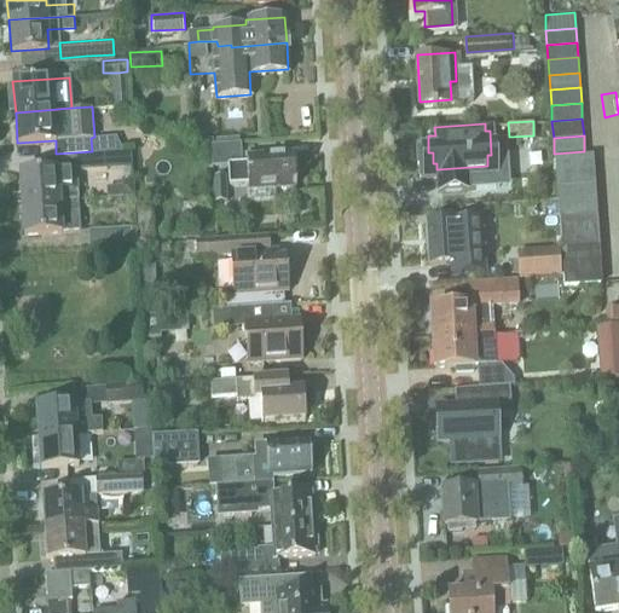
[(242,160),(241,140),(212,142),(213,161),(227,160),(229,180),(248,179),(248,185),(296,183),(294,150),(246,152),(246,160),(242,160)]
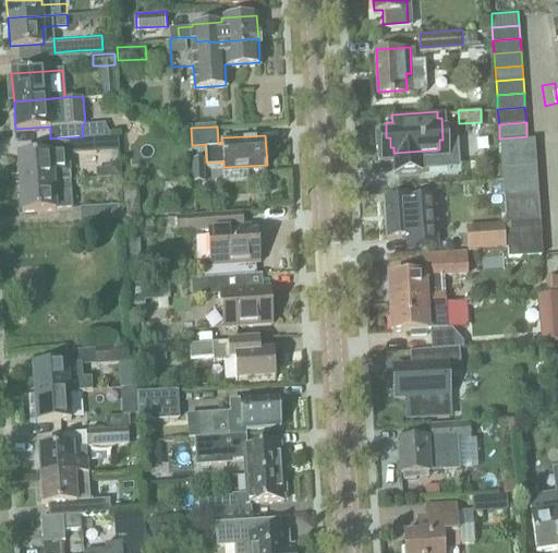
[(51,149),(16,153),(17,182),(55,179),(53,168),(71,167),(70,152),(105,148),(104,134),(83,136),(50,139),(51,149)]
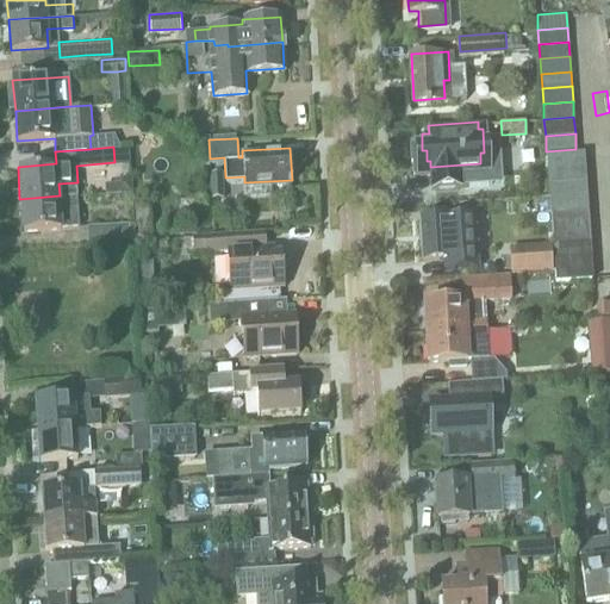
[(549,182),(584,180),(583,150),(548,154),(549,182)]
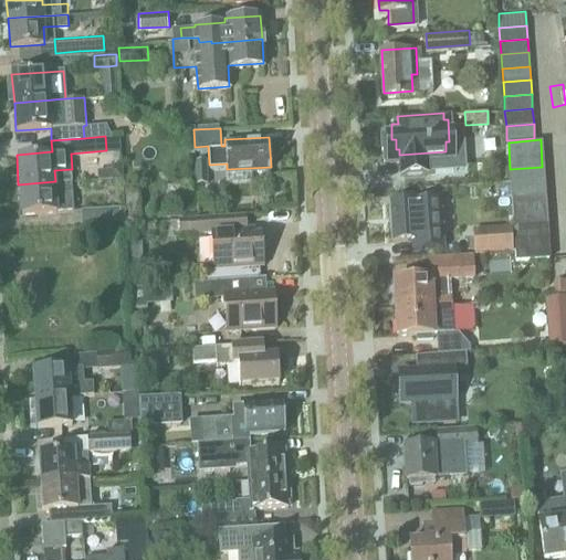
[(207,158),(195,159),(197,182),(208,181),(207,158)]
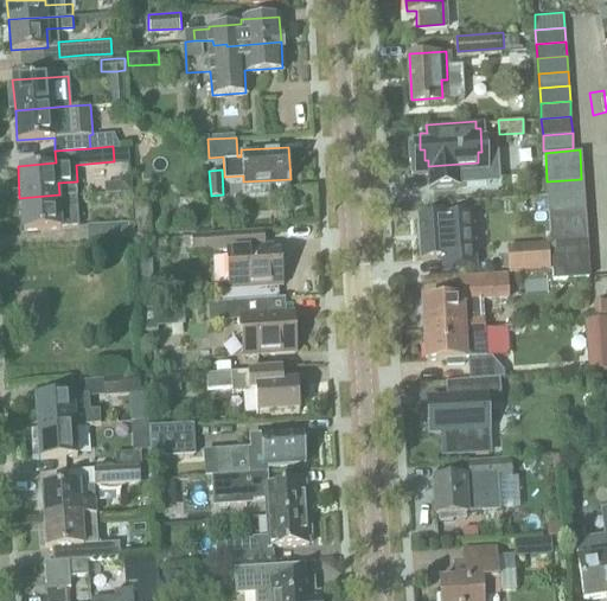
[(481,197),(481,177),(440,176),(440,196),(481,197)]
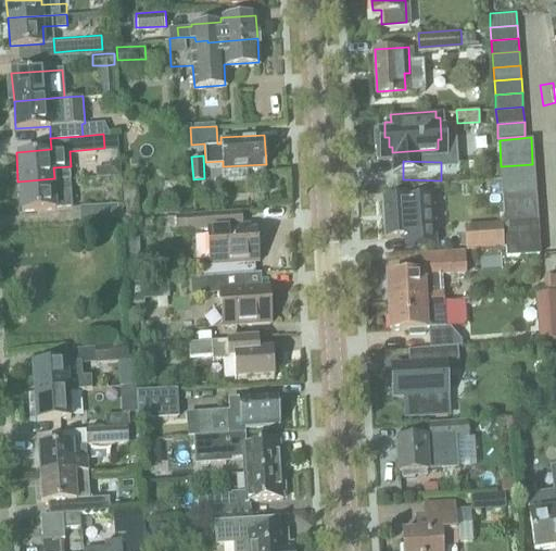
[(502,179),(533,176),(532,164),(501,166),(502,179)]
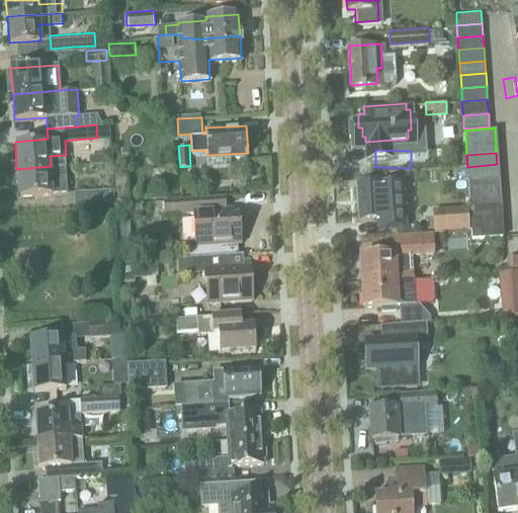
[(468,181),(498,179),(497,164),(467,167),(468,181)]
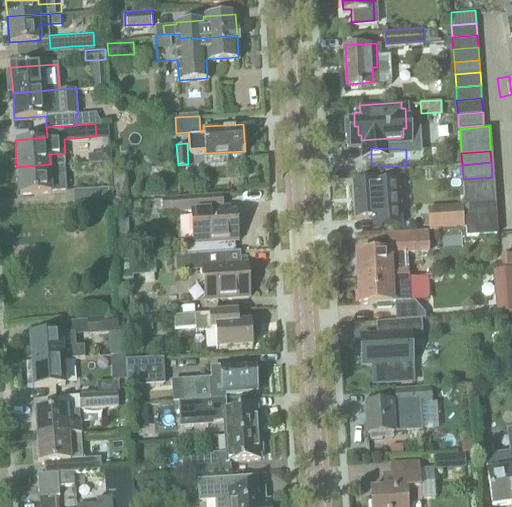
[(50,164),(16,167),(18,193),(52,191),(52,189),(65,188),(63,163),(50,164)]
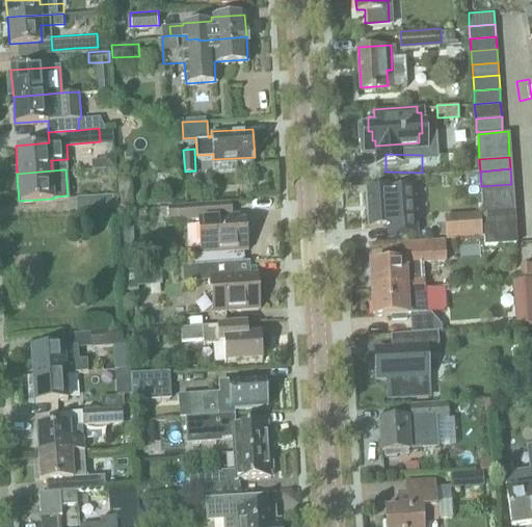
[(170,170),(164,175),(177,190),(182,186),(170,170)]
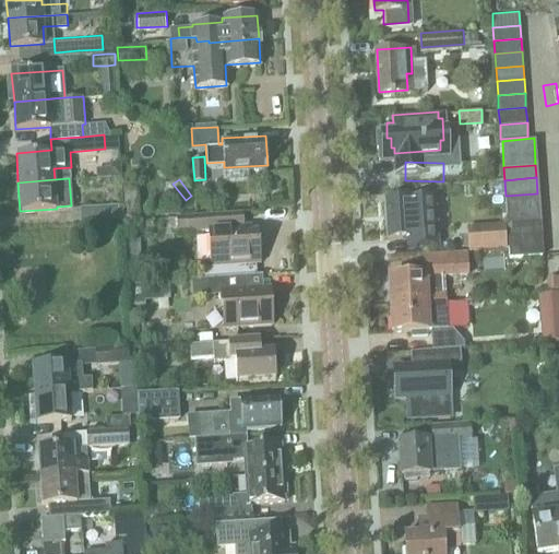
[(122,184),(125,214),(141,213),(140,183),(122,184)]
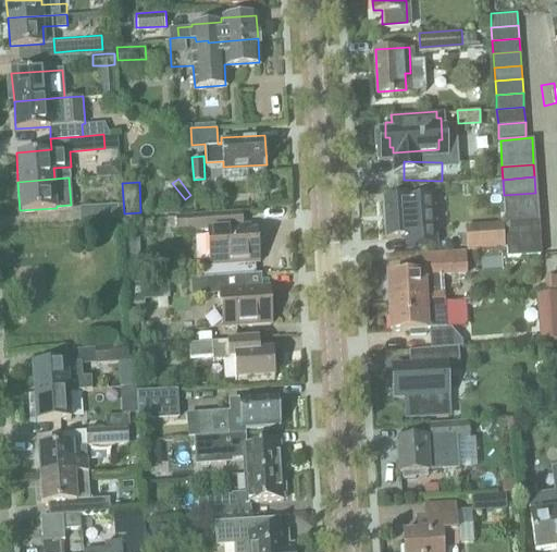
[(506,219),(537,216),(535,193),(504,195),(506,219)]
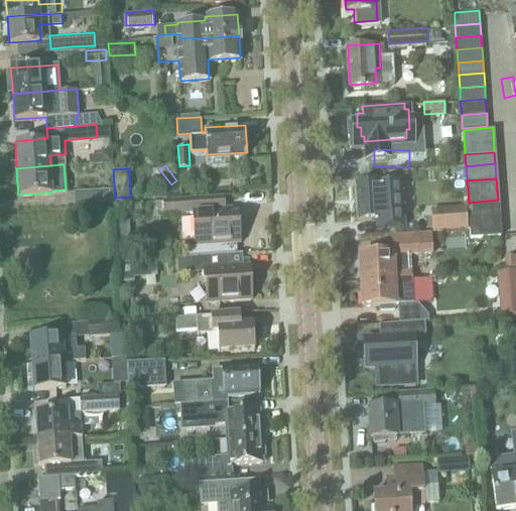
[(378,181),(378,180),(356,181),(358,218),(380,217),(380,216),(387,216),(386,202),(396,201),(395,180),(378,181)]
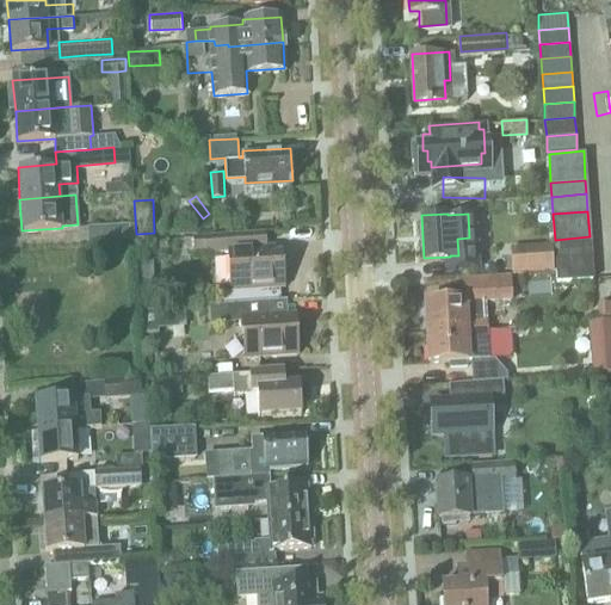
[(125,238),(129,238),(128,224),(86,227),(86,240),(125,238)]
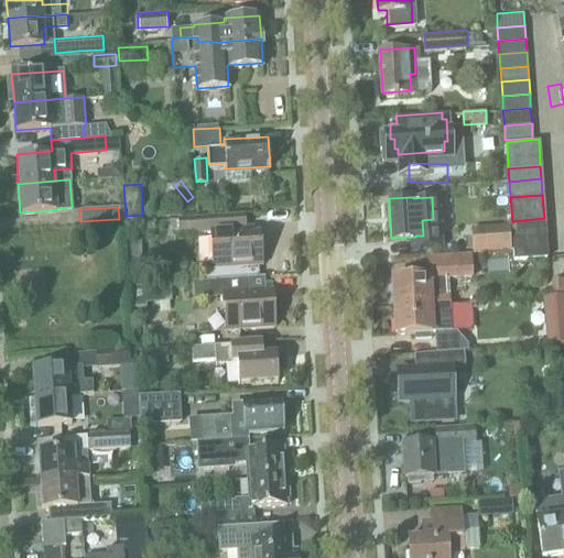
[(210,229),(214,265),(204,266),(205,277),(248,275),(247,263),(262,262),(260,231),(253,231),(252,223),(238,225),(237,212),(180,217),(181,231),(210,229)]
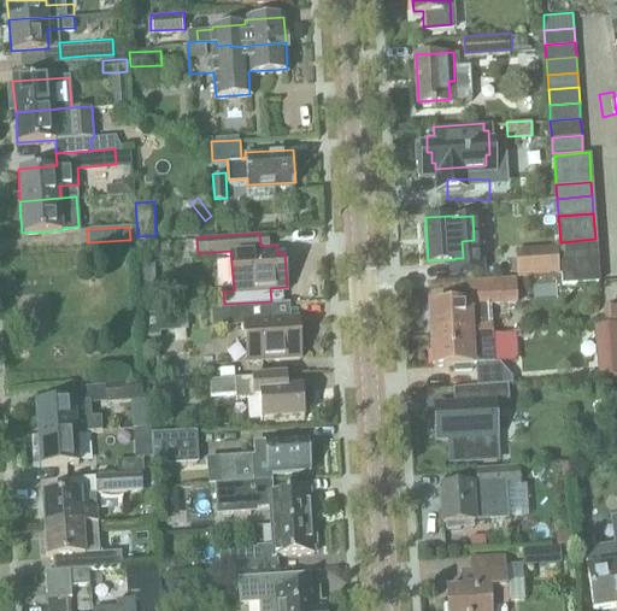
[(560,242),(562,259),(597,256),(595,239),(560,242)]
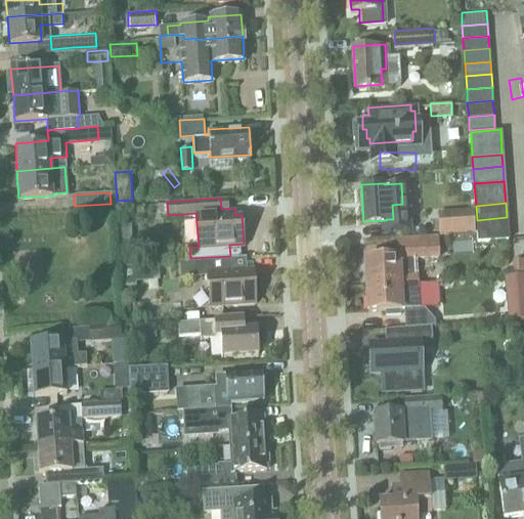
[(441,233),(476,230),(474,210),(440,213),(441,233)]
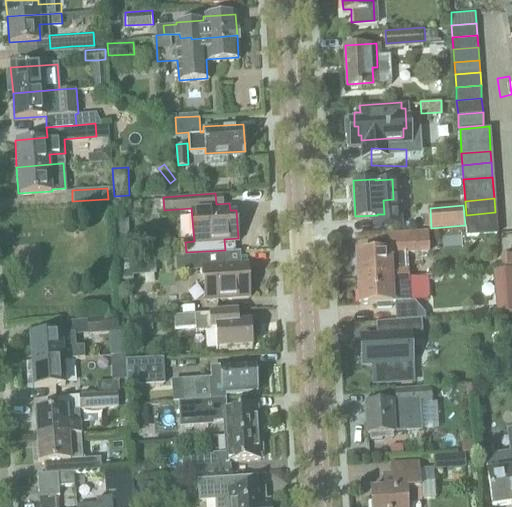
[(466,215),(467,233),(496,231),(495,212),(466,215)]
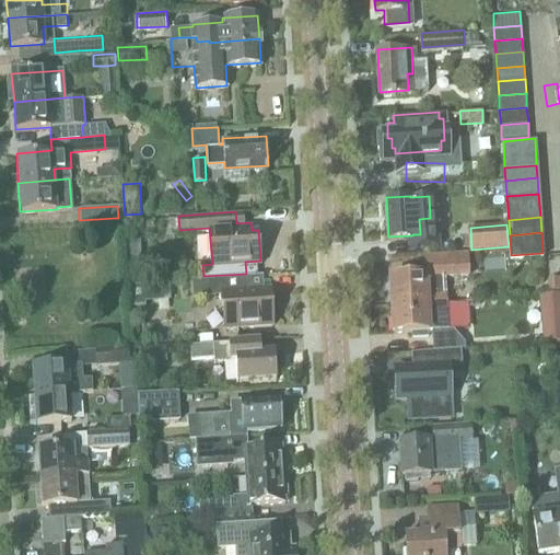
[(391,276),(393,303),(444,300),(443,273),(471,270),(469,250),(424,253),(426,274),(391,276)]
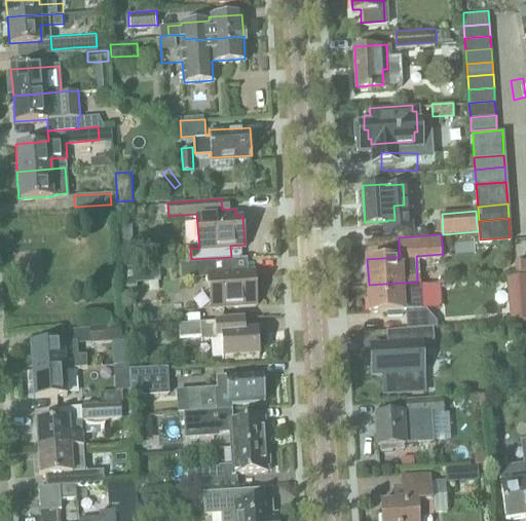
[(255,302),(253,268),(231,269),(231,257),(191,259),(192,271),(209,270),(211,305),(255,302)]
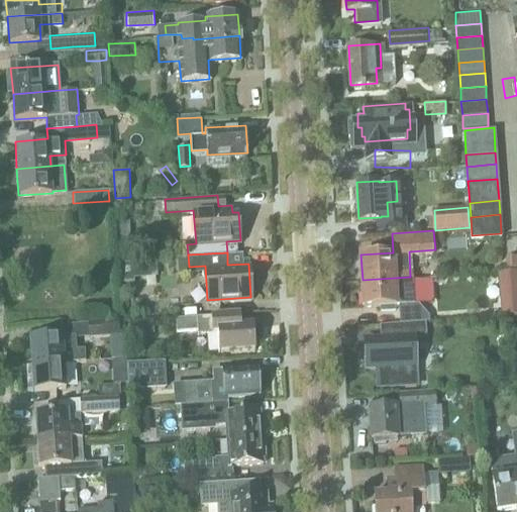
[(502,270),(513,269),(511,252),(500,253),(502,270)]
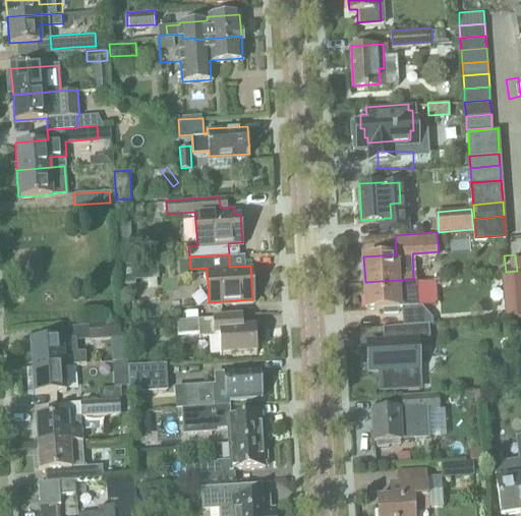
[(133,261),(120,262),(122,282),(135,281),(134,277),(133,261)]
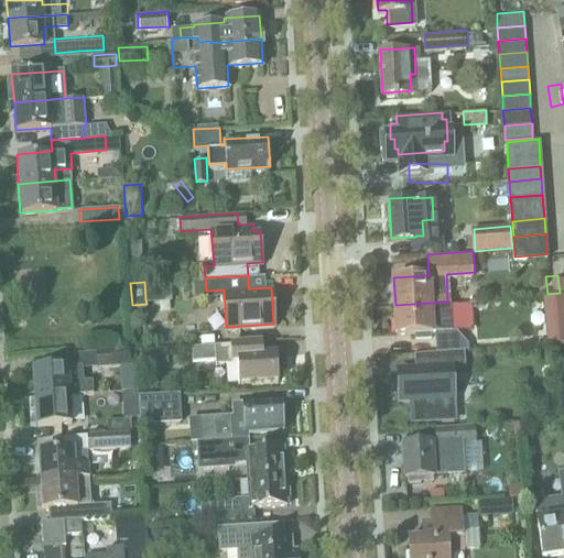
[(448,317),(447,302),(396,305),(397,332),(414,331),(414,336),(432,335),(432,318),(448,317)]
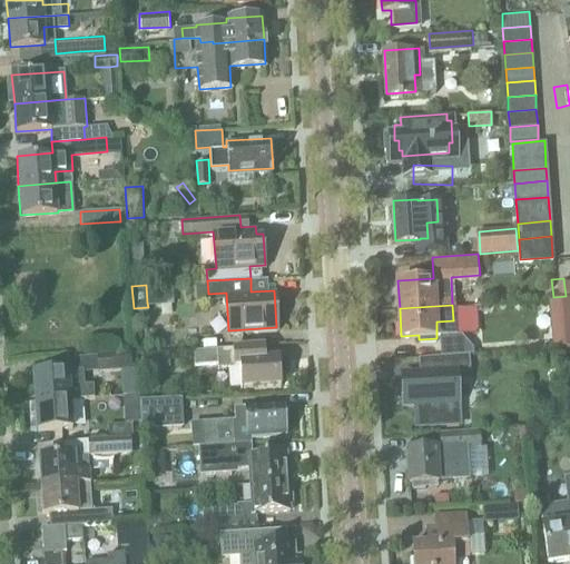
[(569,324),(558,324),(558,335),(569,335),(569,324)]
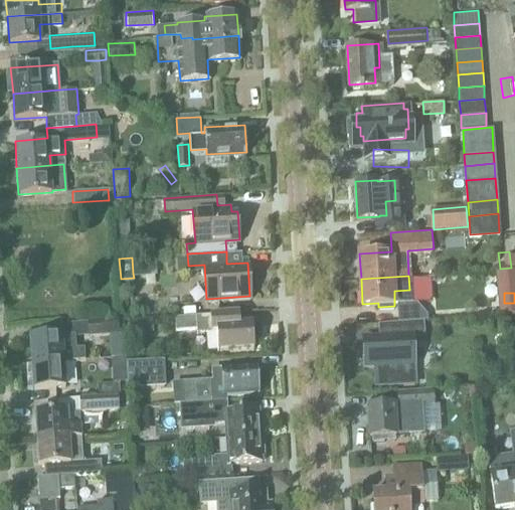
[(243,322),(242,309),(176,314),(177,327),(197,326),(197,330),(216,329),(218,347),(253,345),(251,322),(243,322)]
